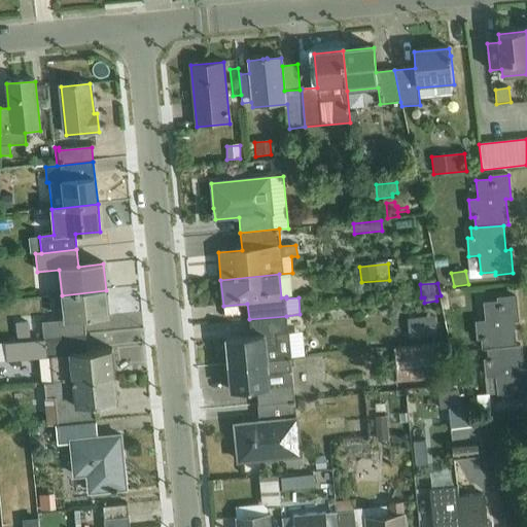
[(44,340),(85,336),(84,320),(109,317),(106,290),(62,295),(64,320),(42,322),(44,340)]
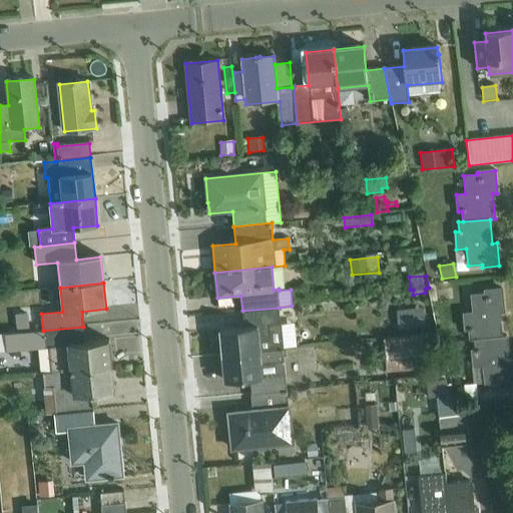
[(452,290),(437,291),(437,303),(452,302),(452,290)]
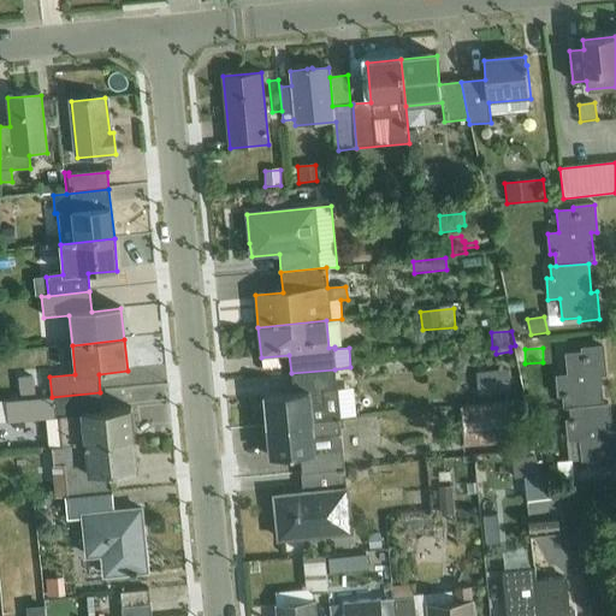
[(570,408),(602,404),(599,375),(605,374),(603,348),(581,350),(581,353),(566,354),(567,375),(556,377),(557,397),(562,397),(563,409),(570,408)]
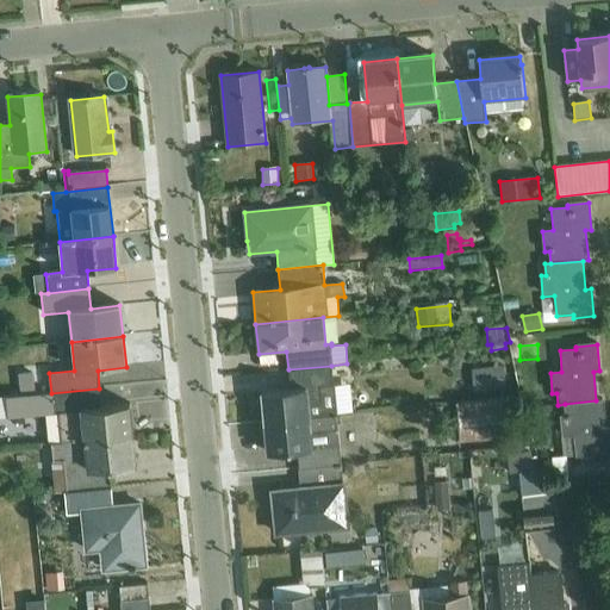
[(331,366),(288,369),(291,390),(262,392),(266,423),(336,416),(331,366)]
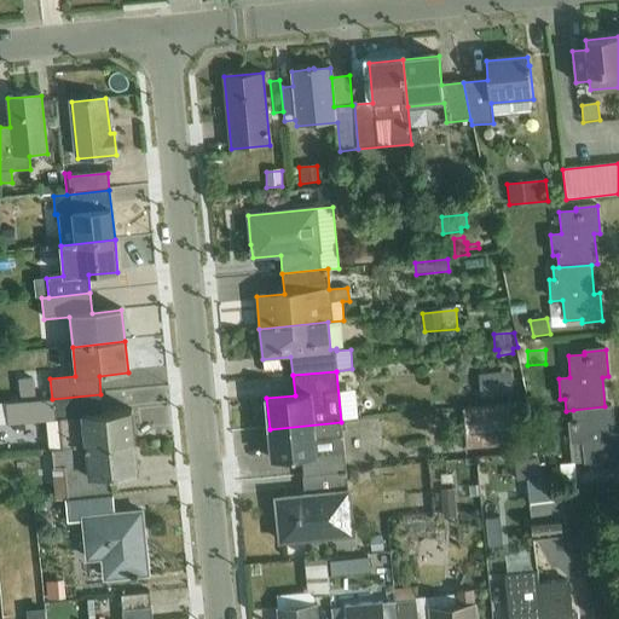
[(510,372),(479,376),(481,399),(513,395),(510,372)]
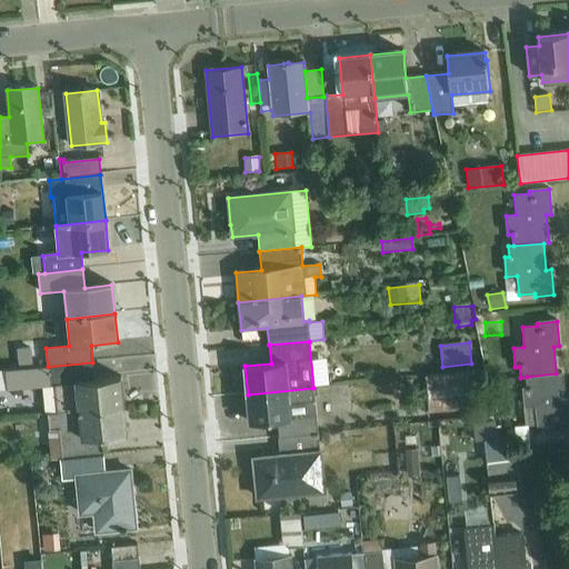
[(19,369),(33,368),(31,348),(17,350),(19,369)]
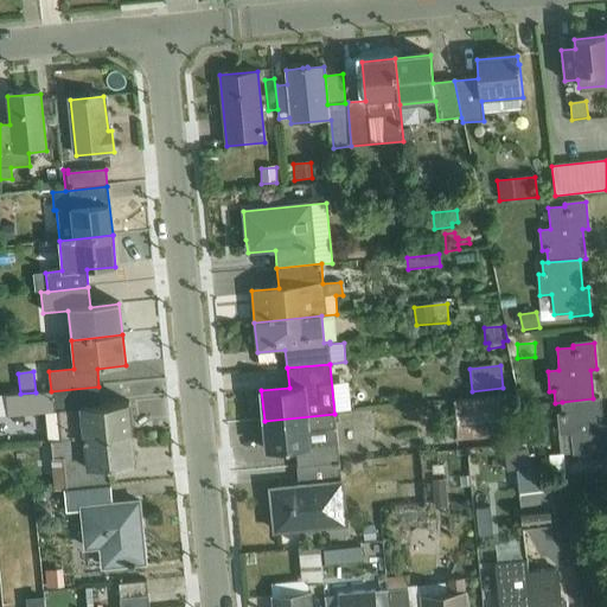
[(36,393),(20,394),(5,396),(7,417),(45,414),(49,441),(51,441),(132,434),(129,403),(101,406),(98,387),(51,391),(36,393)]
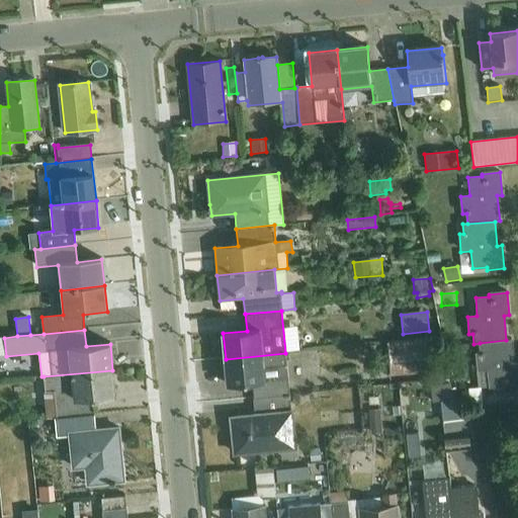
[(437,338),(387,343),(391,375),(432,371),(430,348),(438,348),(437,338)]
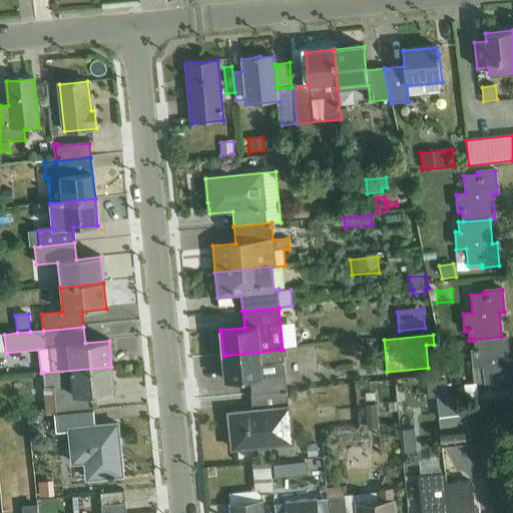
[(501,337),(475,340),(476,350),(471,350),(473,367),(483,366),(484,385),(498,383),(498,385),(512,383),(512,361),(509,362),(506,337),(501,337)]
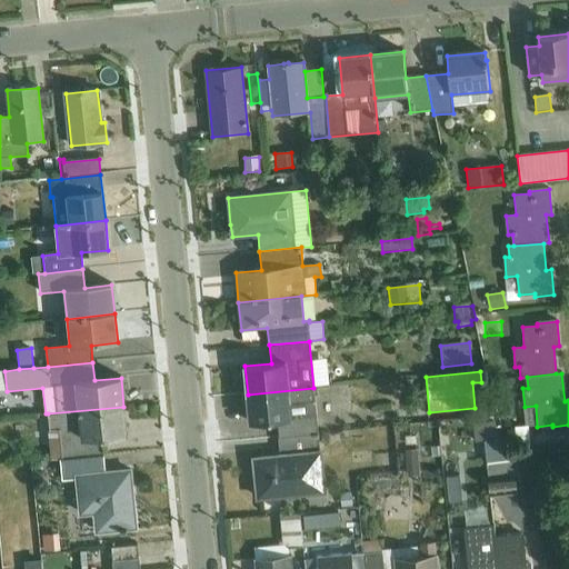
[(313,388),(248,395),(250,423),(277,420),(278,438),(318,435),(313,388)]
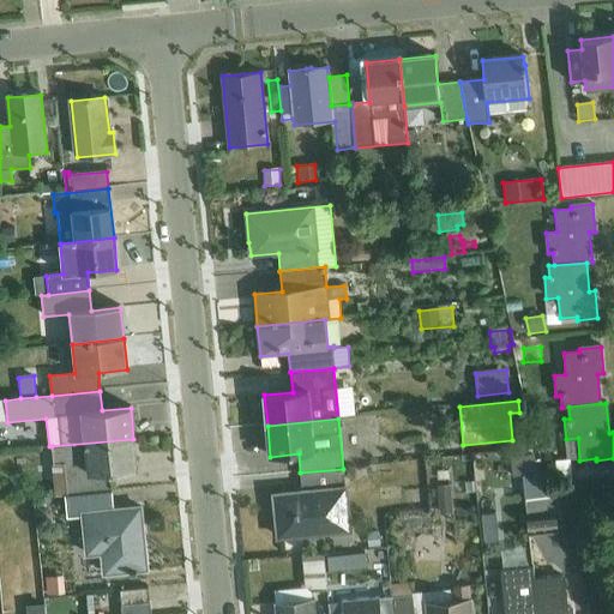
[(133,439),(52,446),(54,465),(52,465),(55,498),(65,497),(112,492),(110,473),(137,470),(133,439)]
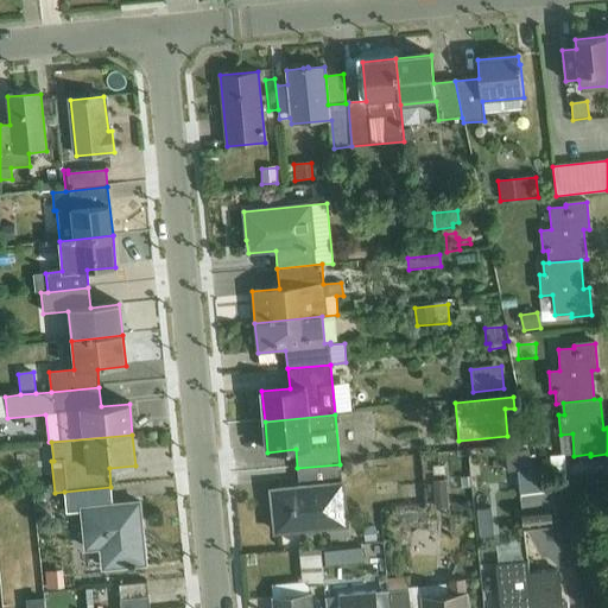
[(340,464),(297,468),(299,487),(271,489),(276,532),(348,525),(344,480),(342,480),(340,464)]
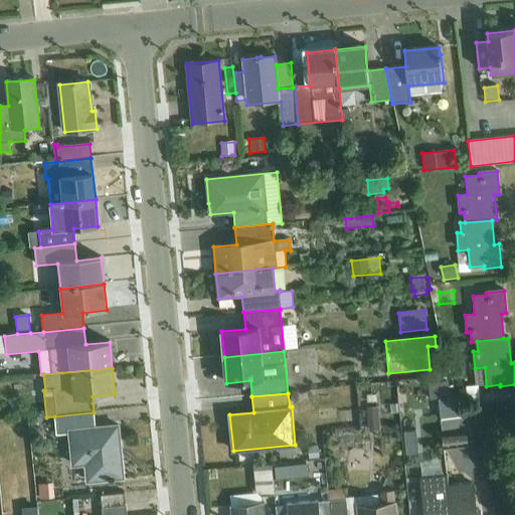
[(457,397),(439,399),(444,449),(468,447),(466,433),(464,434),(463,417),(457,397)]
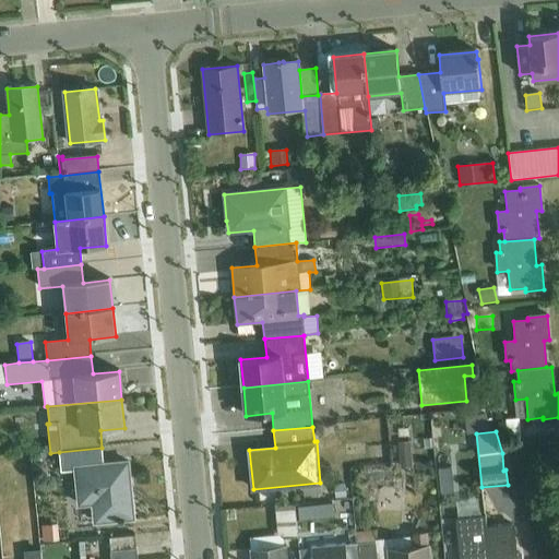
[(411,442),(399,443),(401,470),(413,468),(411,442)]
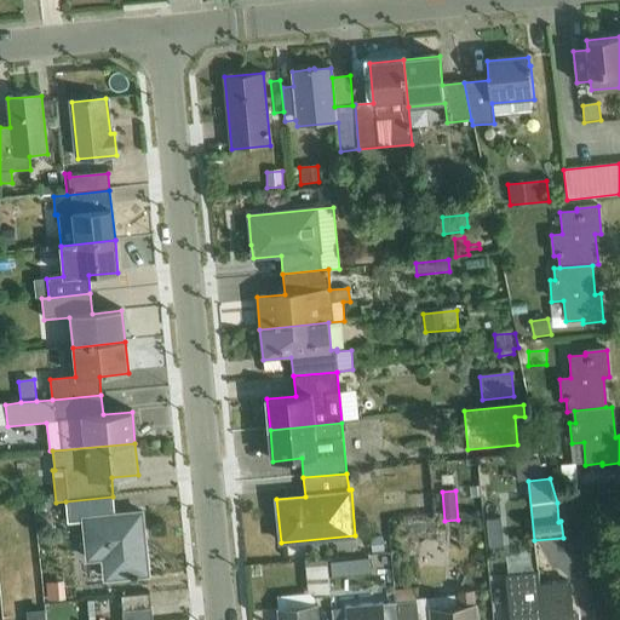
[(113,497),(65,501),(68,523),(82,522),(86,563),(102,561),(104,583),(138,579),(138,577),(148,575),(142,512),(115,516),(113,497)]
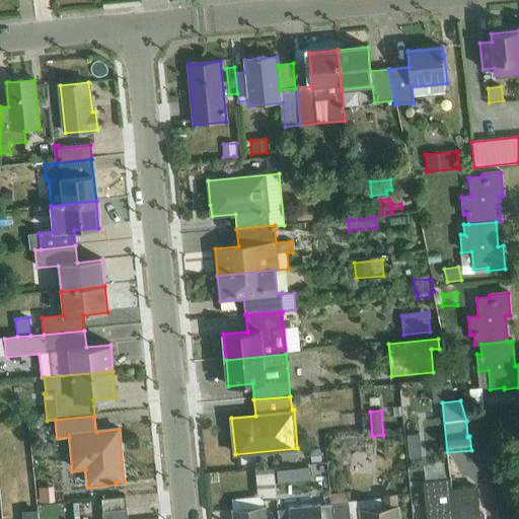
[(420,436),(408,437),(410,460),(422,459),(420,436)]
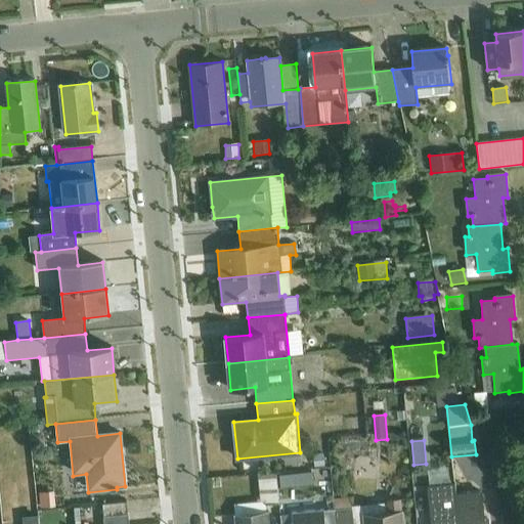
[(276,473),(258,474),(261,505),(279,503),(276,473)]
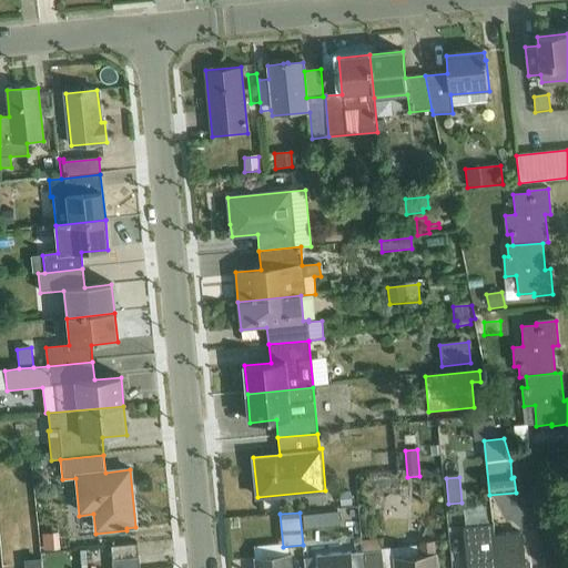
[(337,513),(302,516),(303,529),(338,525),(337,513)]
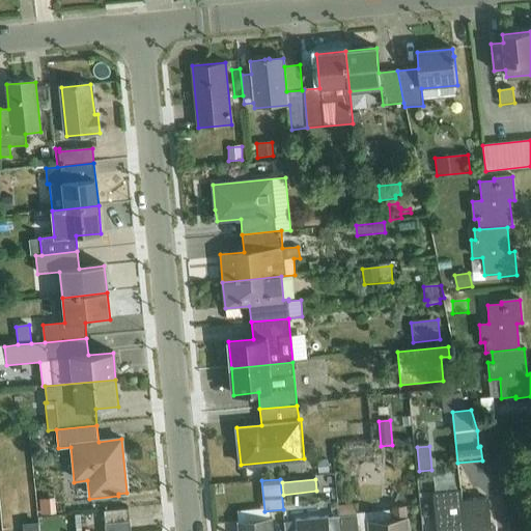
[(465,530),(462,501),(460,488),(435,491),(436,503),(434,503),(437,530),(465,530)]
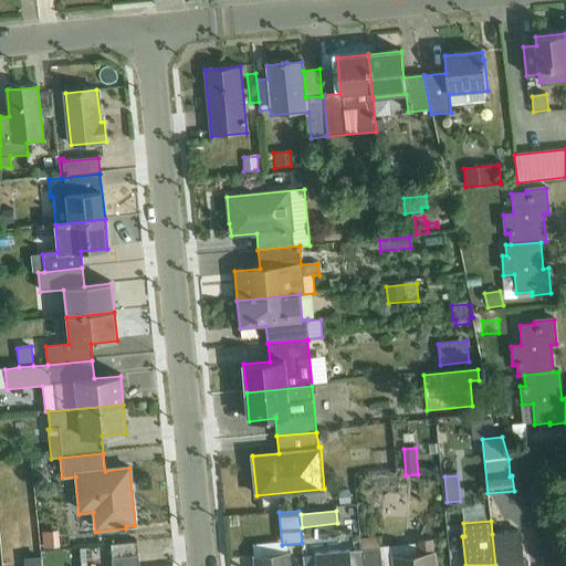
[(492,534),(495,565),(526,565),(526,561),(523,561),(521,531),(492,534)]
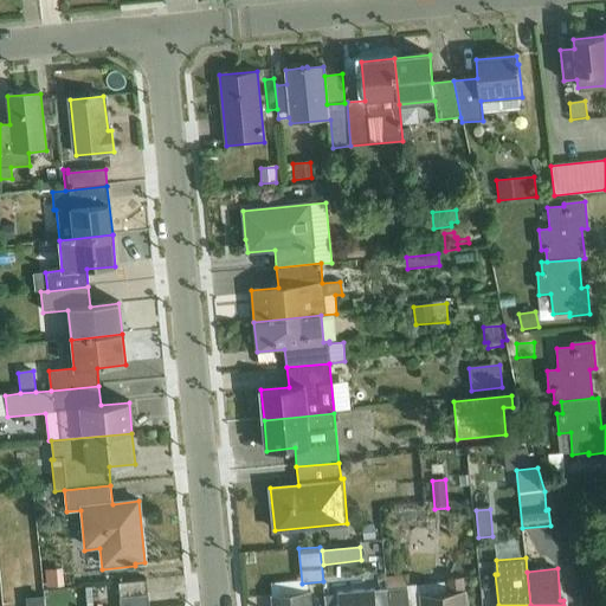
[(63,569),(46,571),(47,588),(64,586),(63,569)]
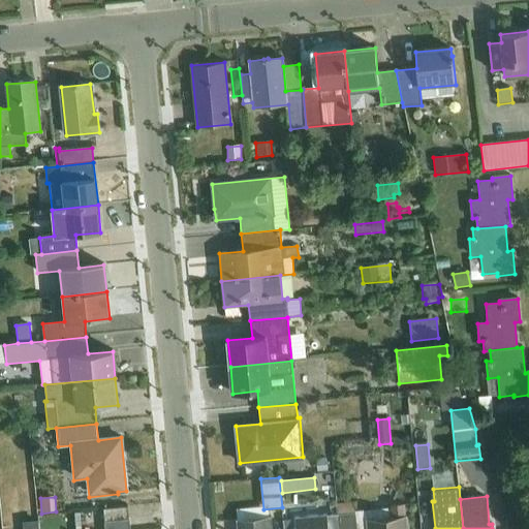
[(338,504),(340,528),(406,528),(404,504),(390,505),(391,508),(354,511),(353,502),(338,504)]
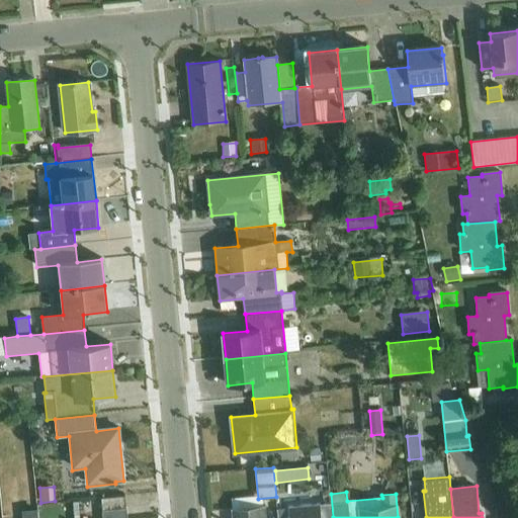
[(333,517),(331,494),(288,498),(289,517),(333,517)]
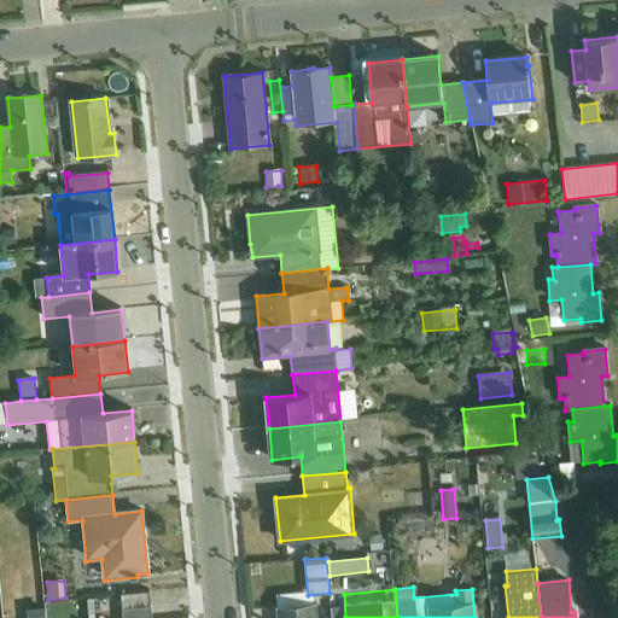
[(122,610),(151,607),(150,593),(121,596),(122,610)]
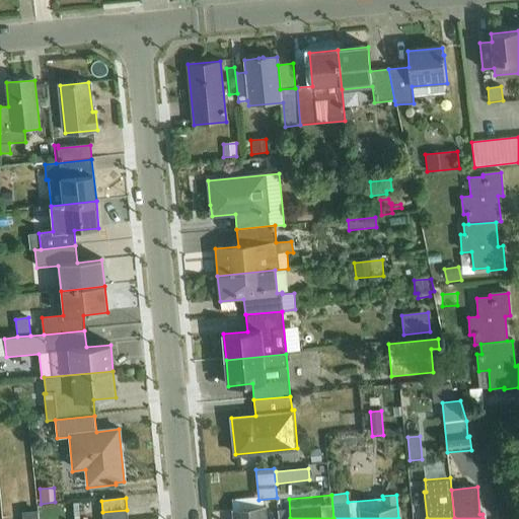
[(266,518),(266,508),(233,511),(233,518),(266,518)]
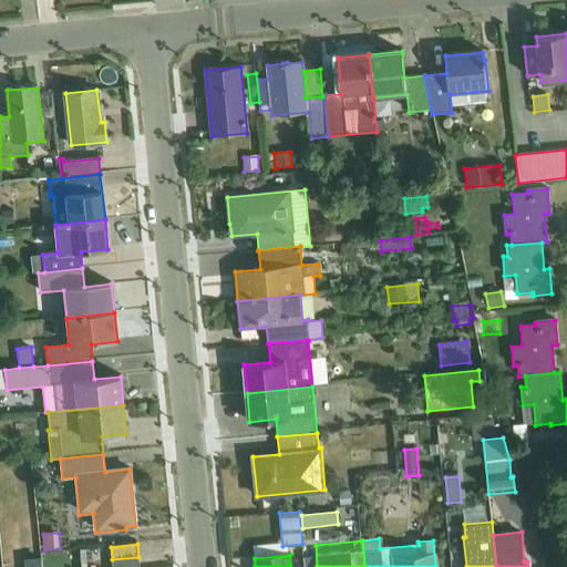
[(112,566),(140,566),(138,557),(112,559),(112,566)]
